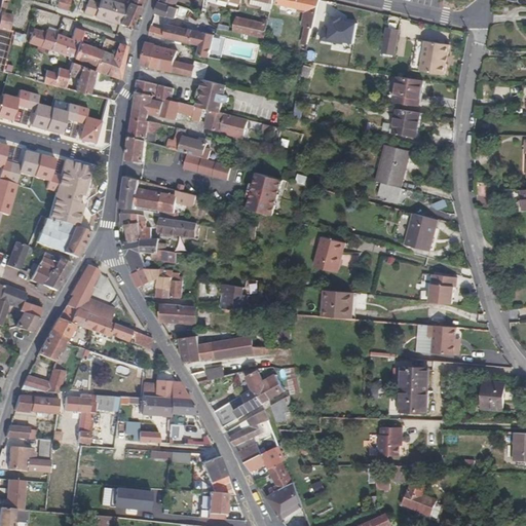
[(126,5),(109,0),(100,0),(100,3),(88,0),(88,1),(84,13),(96,16),(120,24),(122,15),(127,5),(126,5)]
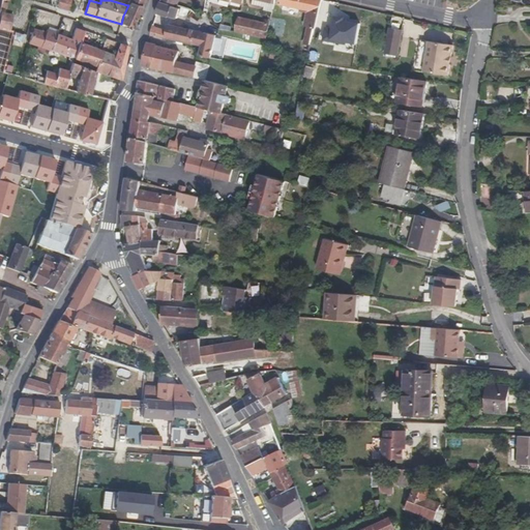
[(128,0),(127,5),(128,5),(123,16),(121,24),(134,27),(143,6),(145,0),(128,0)]
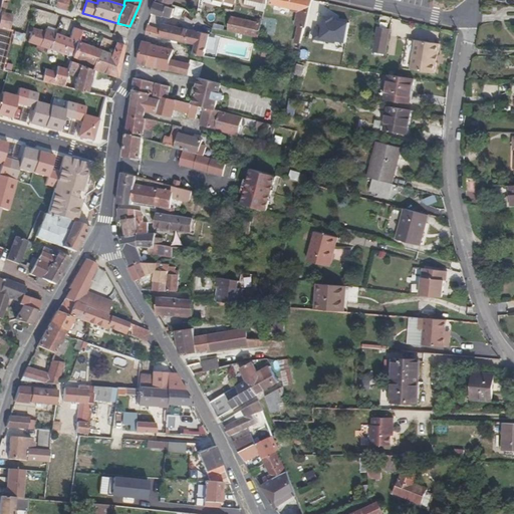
[(248,0),(258,2),(256,7),(256,10),(264,12),(267,0),(248,0)]
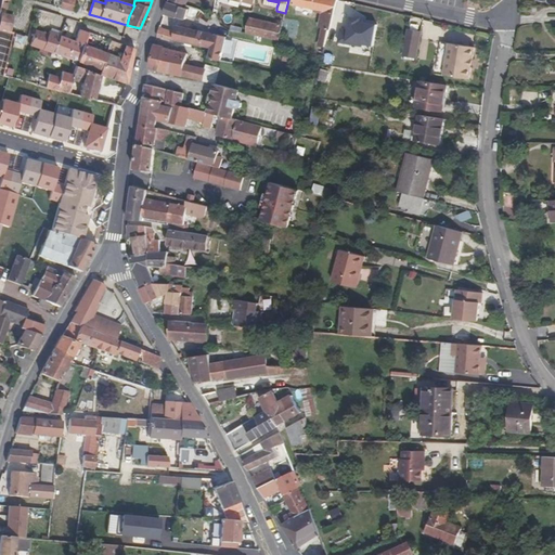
[(293,0),(293,5),(322,12),(319,27),(322,27),(319,47),(324,48),(328,29),(331,29),(334,13),(336,0),(293,0)]
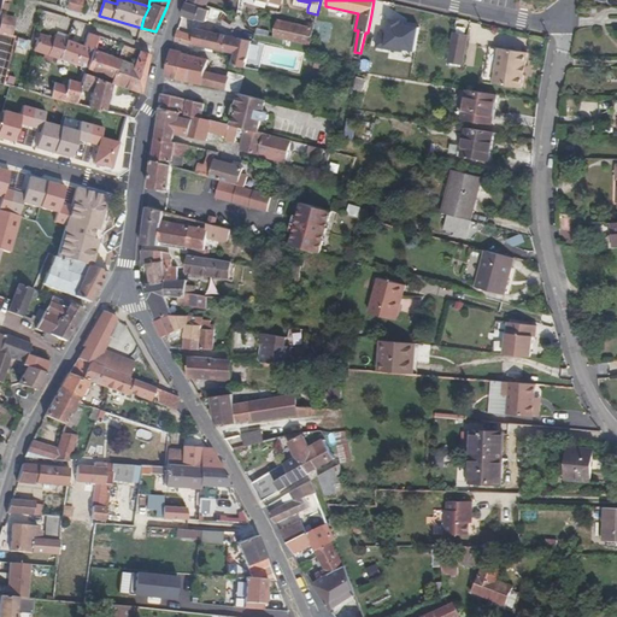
[(378,0),(374,0),(371,15),(381,17),(385,1),(378,0)]
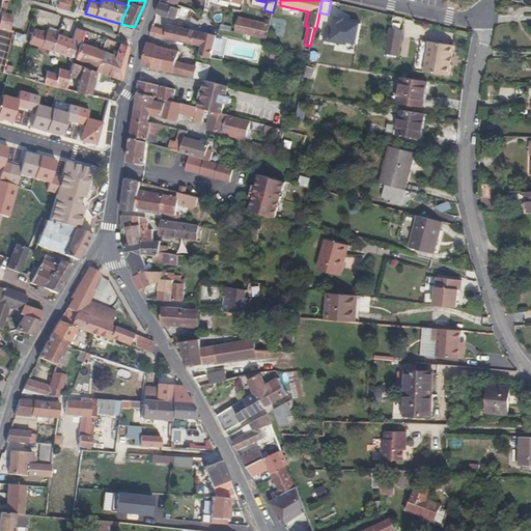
[(71,4),(58,2),(57,7),(70,10),(71,4)]
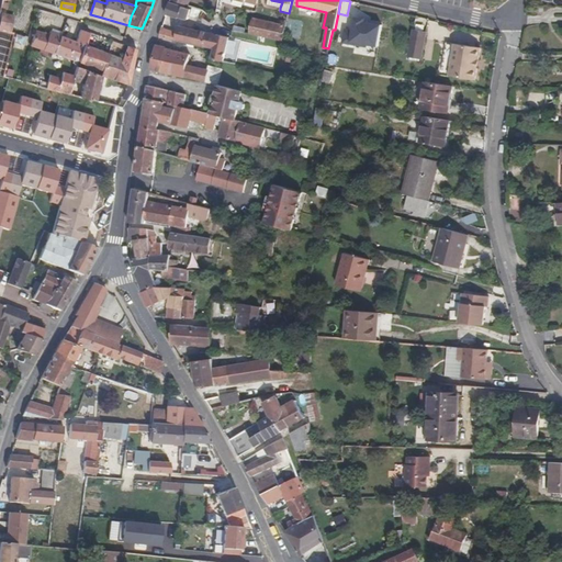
[(191,10),(169,2),(165,14),(177,19),(180,18),(188,20),(191,10)]
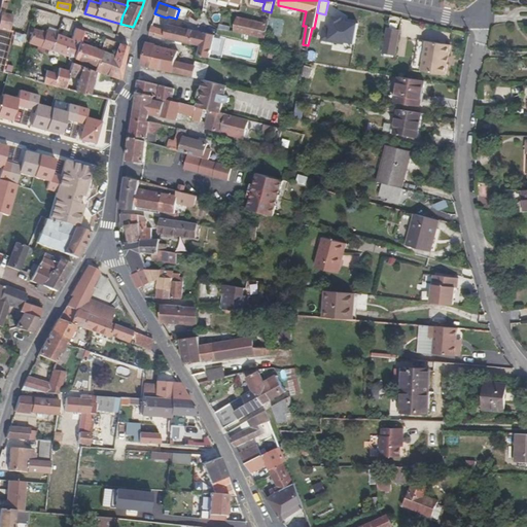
[(13,14),(1,12),(0,16),(0,28),(10,31),(13,14)]
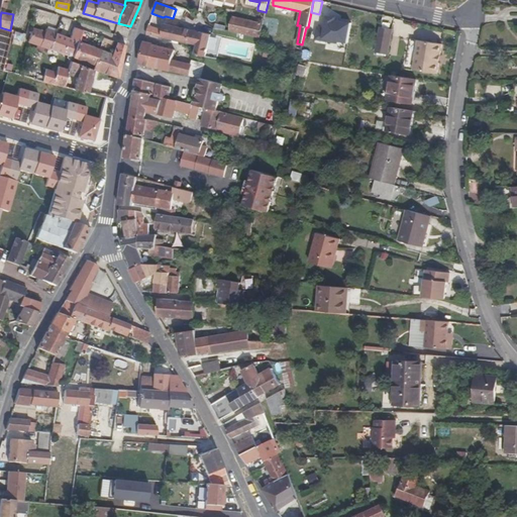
[(260,38),(264,24),(233,16),(229,31),(260,38)]
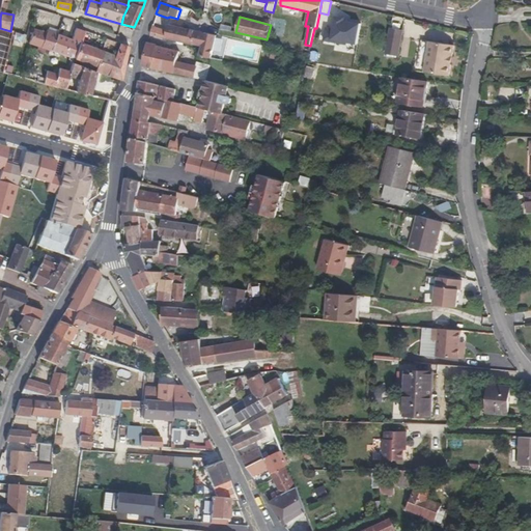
[(356,45),(359,21),(335,19),(333,29),(326,28),(325,40),(356,45)]
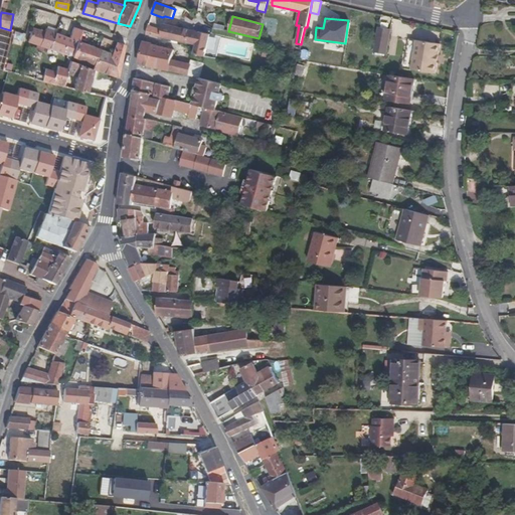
[(163,31),(162,37),(196,45),(196,41),(197,35),(198,32),(164,24),(163,31)]
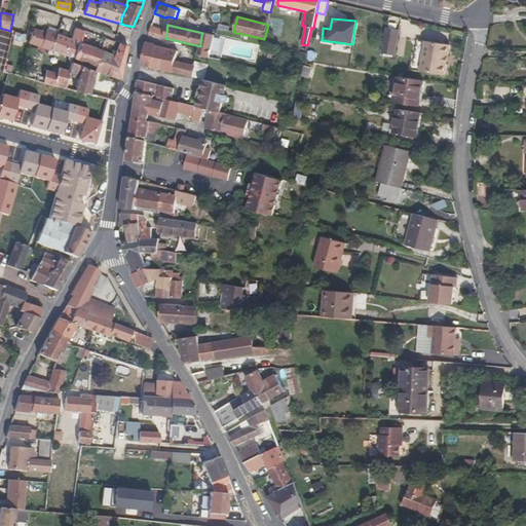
[(166,32),(151,26),(149,35),(164,39),(165,38),(166,32)]
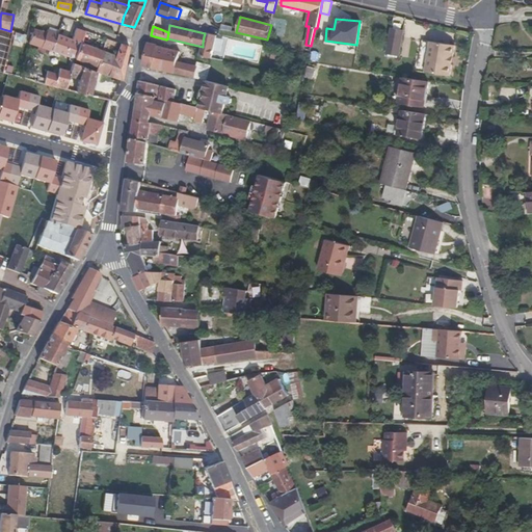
[(84,31),(76,28),(73,40),(57,33),(52,51),(55,52),(67,56),(75,58),(80,43),(84,31)]
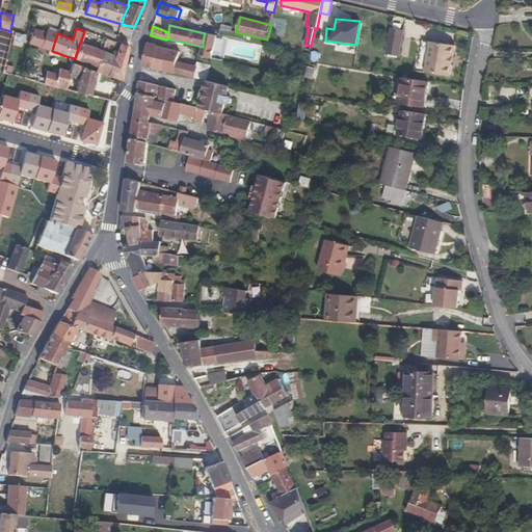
[(52,51),(57,33),(47,30),(47,32),(33,29),(29,44),(45,49),(49,50),(52,51)]
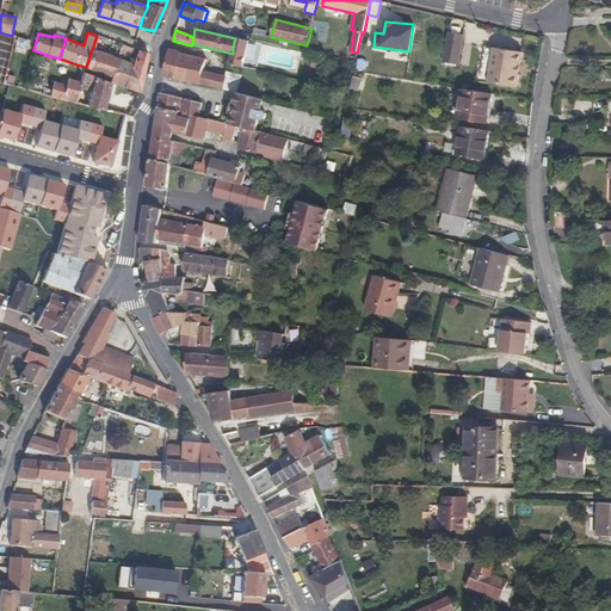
[(463,36),(450,34),(445,59),(445,61),(457,63),(463,36)]
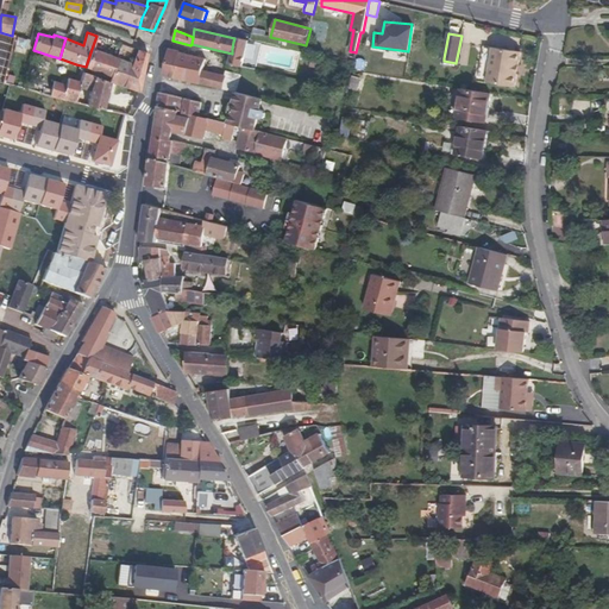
[(522,52),(494,48),(488,82),(515,88),(522,52)]
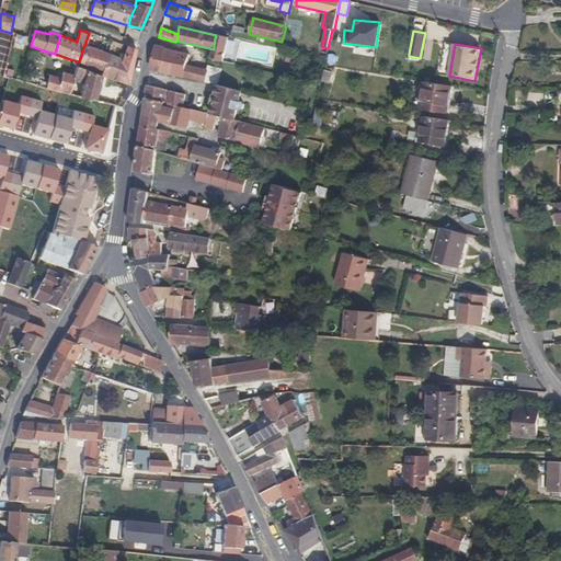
[(103,70),(109,54),(84,45),(79,61),(103,70)]
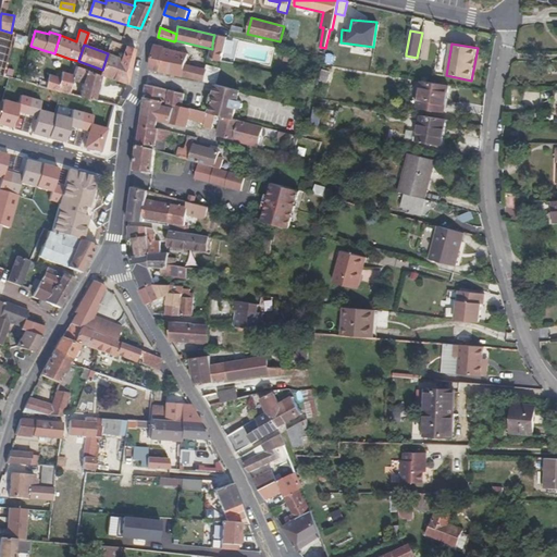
[(127,85),(136,49),(126,46),(121,58),(108,53),(102,70),(100,75),(113,79),(127,85)]
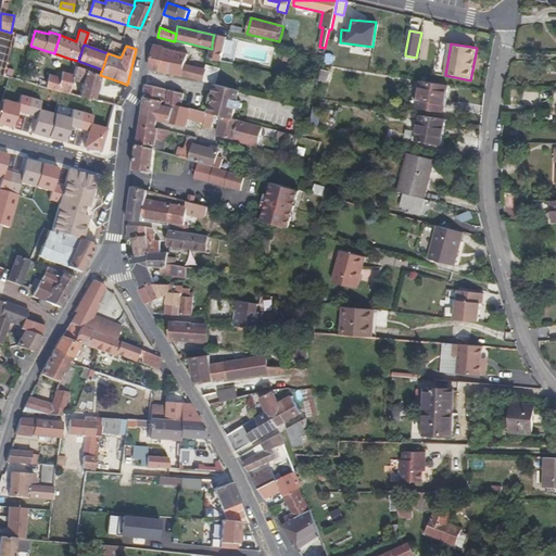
[(155,46),(150,68),(169,74),(172,64),(162,62),(165,48),(155,46)]
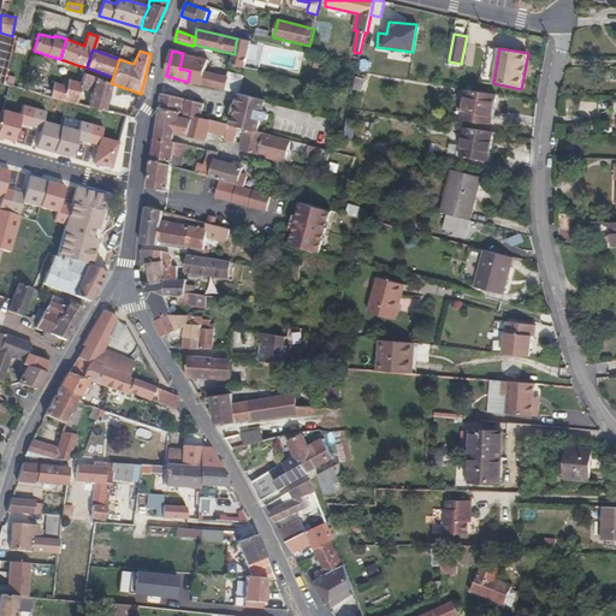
[(238,52),(235,66),(246,69),(248,54),(238,52)]
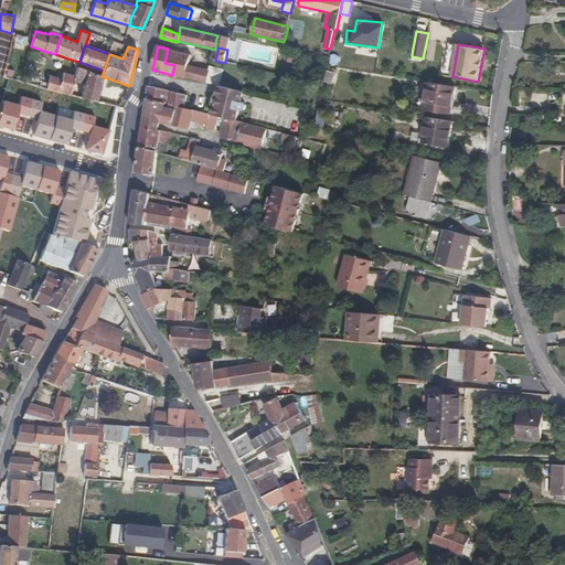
[(191,54),(168,49),(164,63),(174,65),(172,75),(219,86),(223,70),(210,66),(209,71),(189,65),(191,54)]
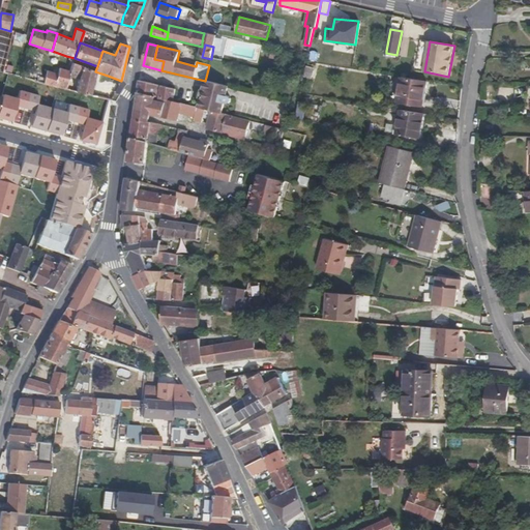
[(65,61),(66,56),(55,52),(54,57),(65,61)]
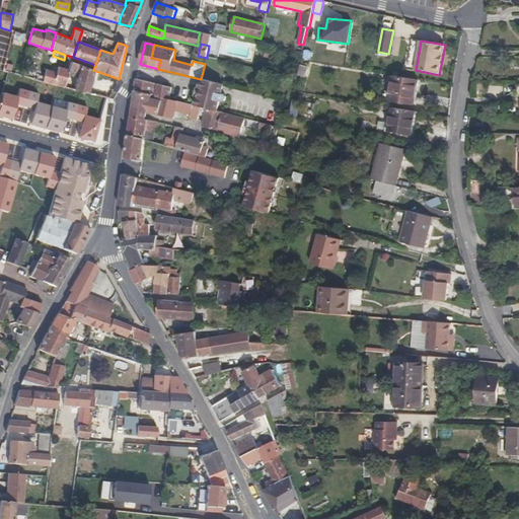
[(88,92),(93,70),(71,62),(69,70),(68,75),(77,78),(74,89),(88,92)]
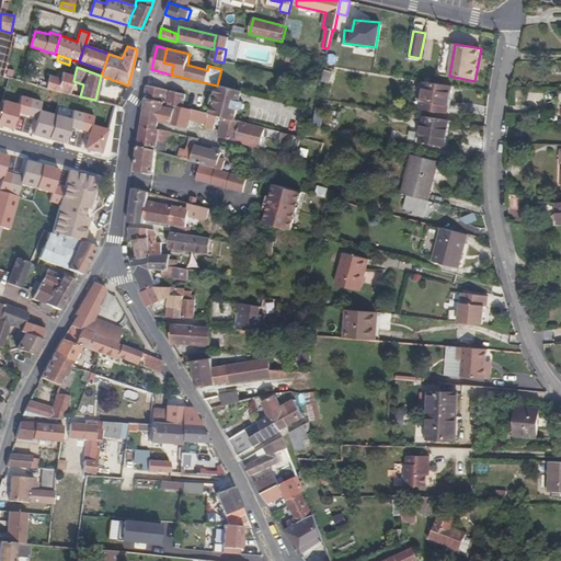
[(333,72),(324,70),(321,81),(330,83),(333,72)]
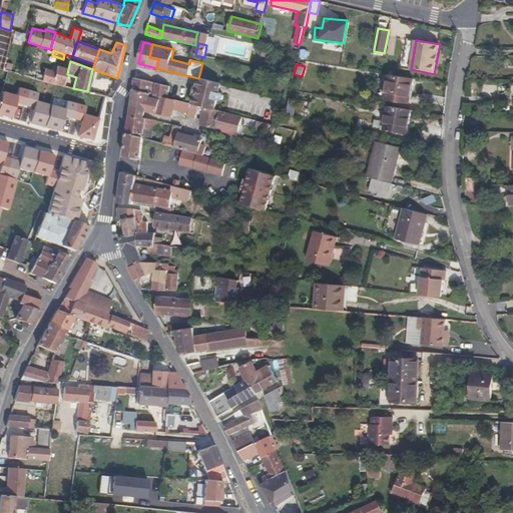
[(67,74),(68,69),(57,66),(56,71),(45,68),(45,70),(43,74),(42,81),(54,84),(54,83),(54,81),(65,84),(67,74)]
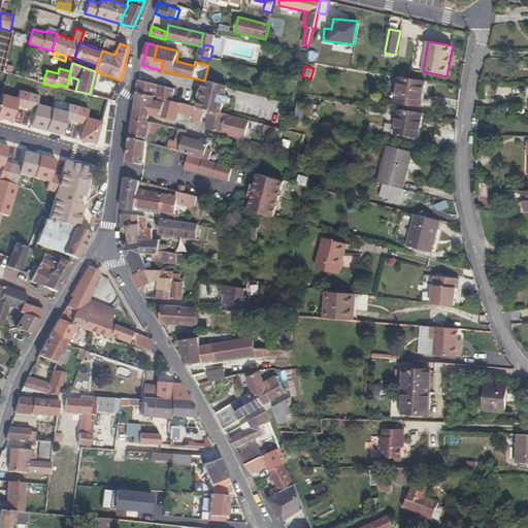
[(425,81),(400,77),(396,101),(421,105),(425,81)]
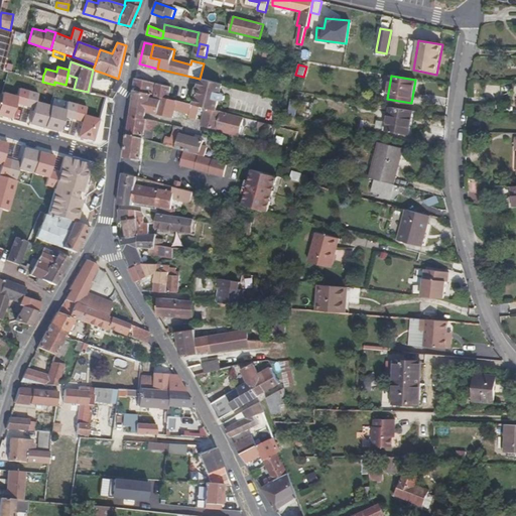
[(135,78),(134,90),(169,99),(171,87),(135,78)]
